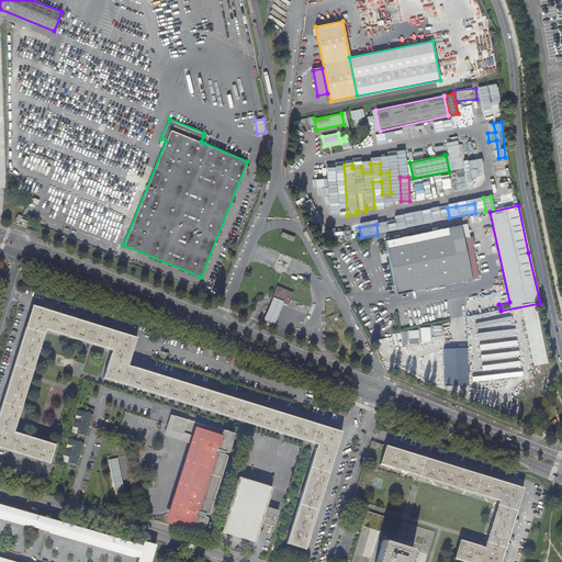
[(385,242),(396,295),(471,280),(460,226),(385,242)]
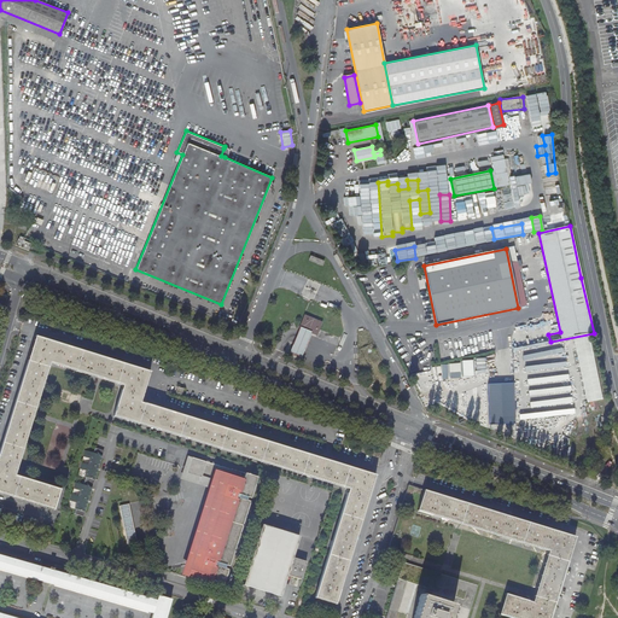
[(299,327),(302,328),(308,332),(316,334),(321,322),(304,315),(299,327)]
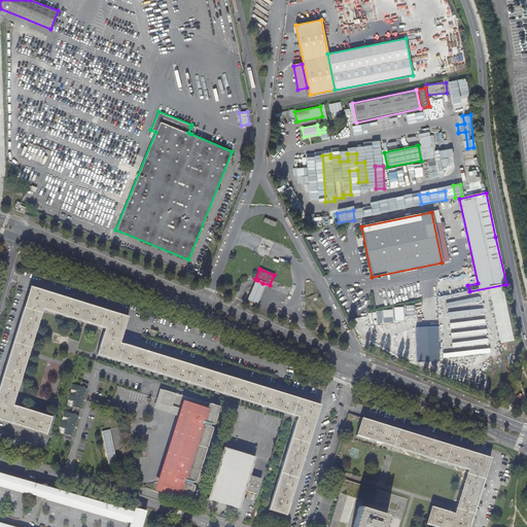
[(262,283),(257,280),(250,296),(256,299),(262,283)]
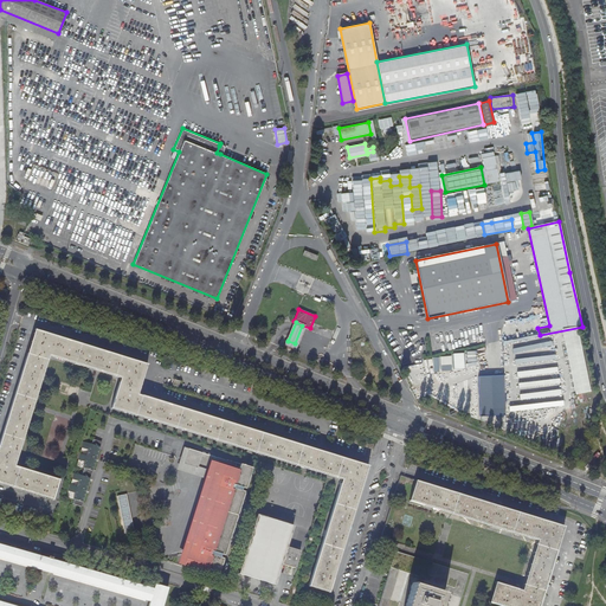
[(329,592),(368,466),(137,394),(147,365),(36,330),(0,445),(0,483),(53,500),(59,479),(13,465),(47,355),(121,379),(111,407),(342,479),(309,586),(329,592)]
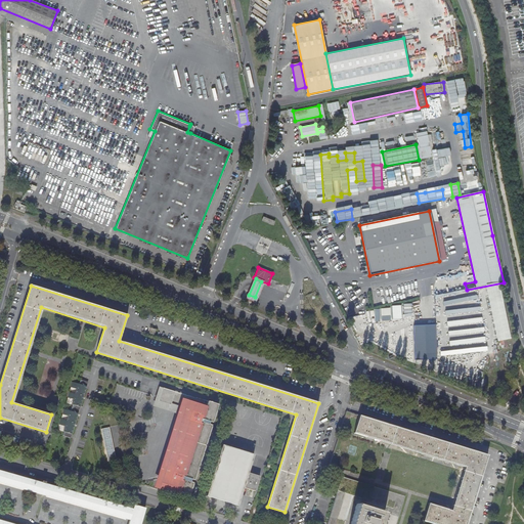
[(440,297),(443,315),(479,310),(477,301),(476,301),(474,290),(455,293),(455,296),(451,297),(450,294),(443,295),(443,297),(440,297)]
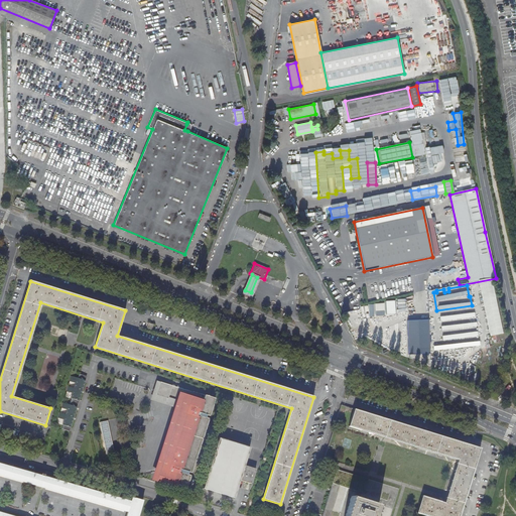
[(396,300),(398,313),(406,311),(404,298),(396,300)]
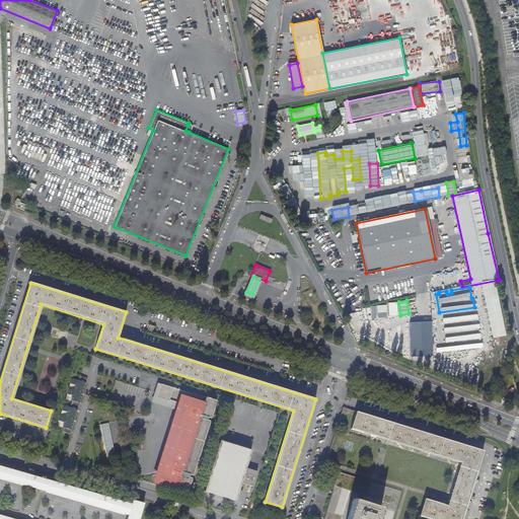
[(369,305),(370,318),(396,317),(395,304),(369,305)]
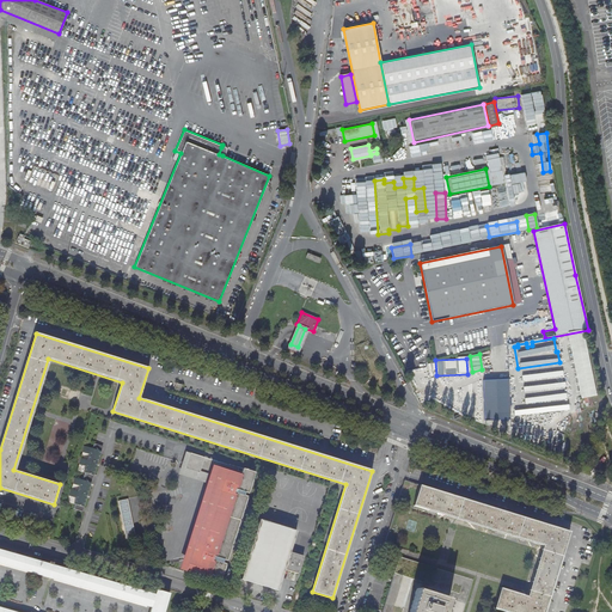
[(514,416),(567,410),(562,369),(544,372),(544,371),(531,372),(531,374),(520,375),(525,410),(513,411),(514,416)]
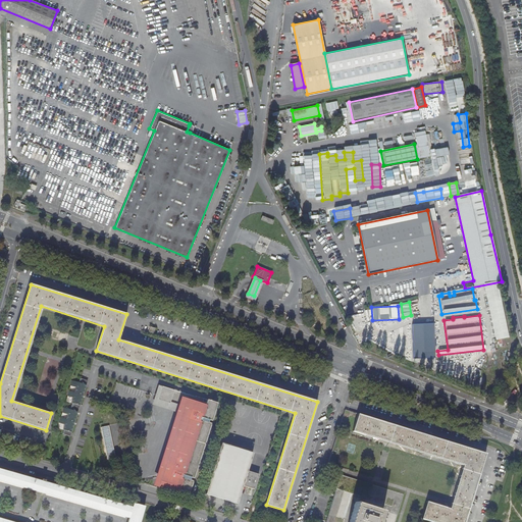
[(413,358),(435,358),(434,323),(413,324),(413,358)]
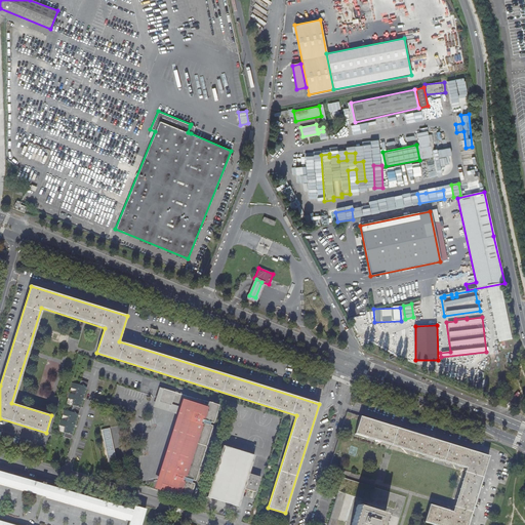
[(87,382),(80,380),(79,386),(72,384),(71,389),(77,391),(75,395),(69,394),(68,399),(74,401),(72,406),(73,406),(71,412),(64,411),(63,416),(69,418),(67,423),(61,421),(59,427),(66,429),(64,434),(65,434),(64,438),(71,440),(87,382)]
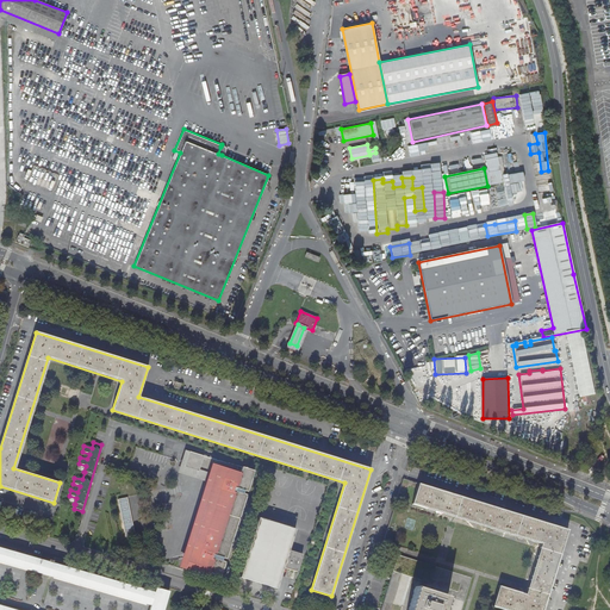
[(186,460),(180,459),(179,464),(215,475),(213,479),(210,479),(209,481),(212,483),(211,487),(207,486),(204,496),(210,497),(207,508),(209,515),(205,515),(205,516),(203,522),(203,523),(200,524),(198,527),(191,540),(190,540),(190,541),(190,545),(191,554),(198,552),(203,564),(195,568),(203,573),(205,566),(209,567),(207,571),(219,574),(224,560),(221,560),(222,556),(225,558),(238,514),(241,514),(242,511),(243,505),(243,502),(242,497),(242,491),(243,489),(246,490),(251,470),(240,465),(240,468),(235,467),(236,464),(226,461),(226,462),(224,461),(224,460),(217,458),(217,459),(215,459),(215,458),(207,455),(207,456),(204,455),(205,454),(198,453),(197,453),(190,450),(186,460)]
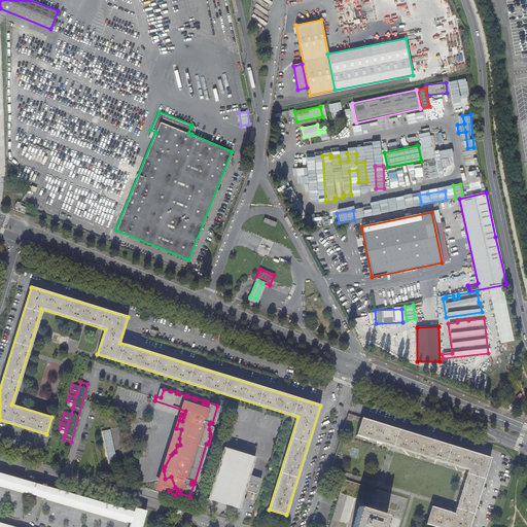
[(185,411),(154,400),(152,408),(180,416),(181,414),(184,414),(185,411)]
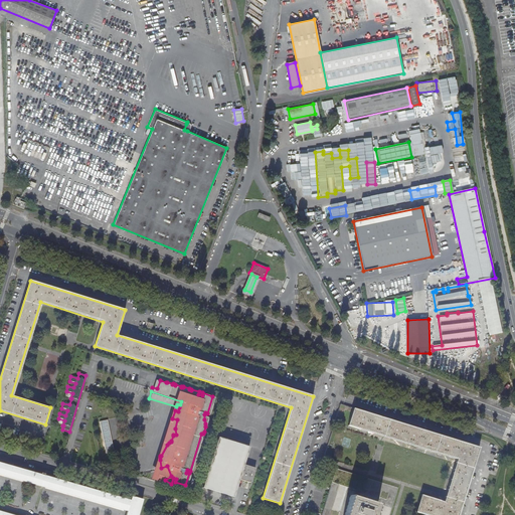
[(365,412),(353,408),(348,425),(457,460),(443,502),(423,495),(420,494),(415,511),(426,514),(457,514),(473,465),(479,448),(365,412)]
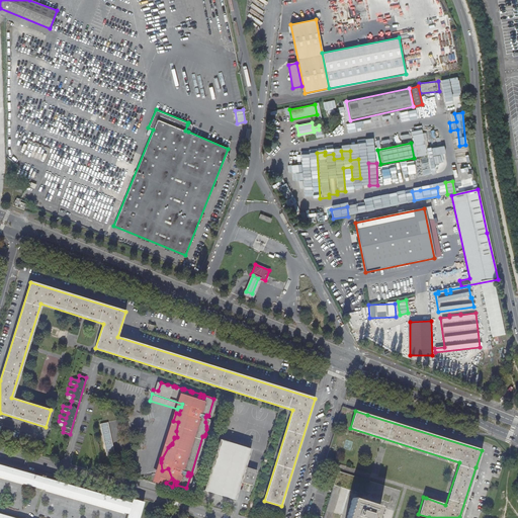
[(107,422),(99,424),(106,456),(114,454),(107,422)]
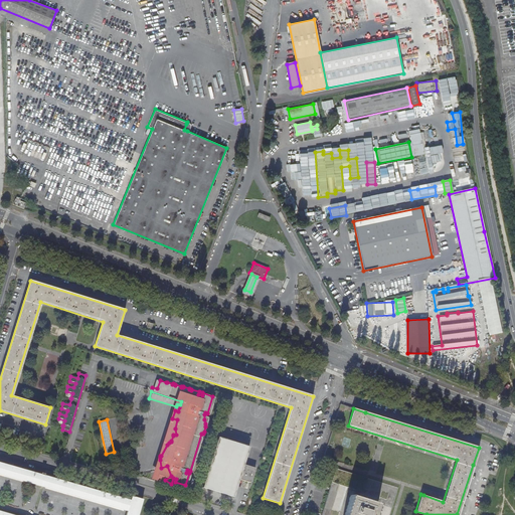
[(249,445),(218,435),(202,486),(233,496),(239,477),(250,481),(254,466),(244,462),(249,445)]
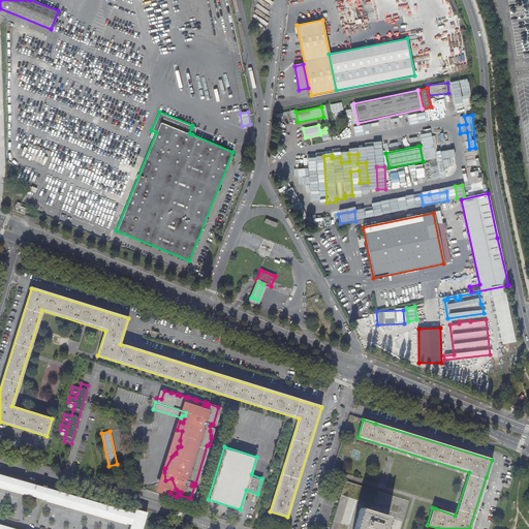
[(0,475),(0,488),(129,525),(128,528),(139,528),(145,512),(133,510),(132,514),(50,491),(51,486),(47,485),(47,483),(35,479),(33,486),(0,475)]
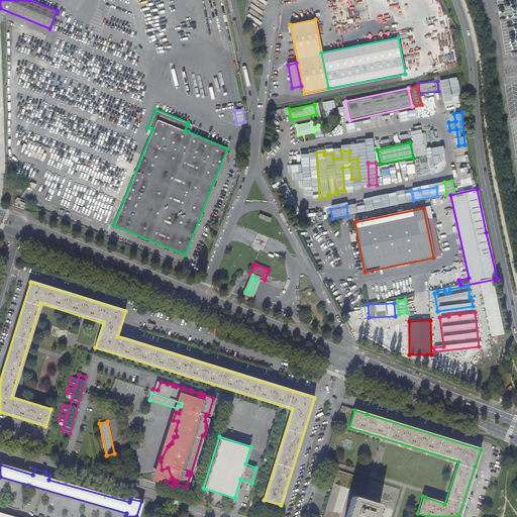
[(162,470),(166,482),(172,478),(168,468),(162,470)]
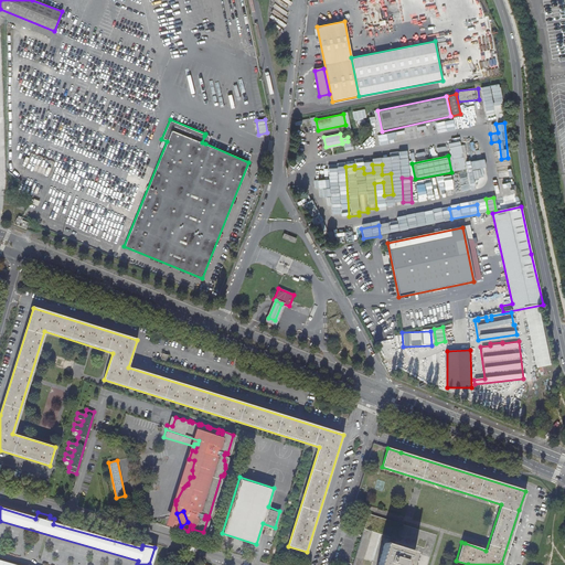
[(427,564),(437,535),(403,524),(369,514),(352,564),(427,564)]
